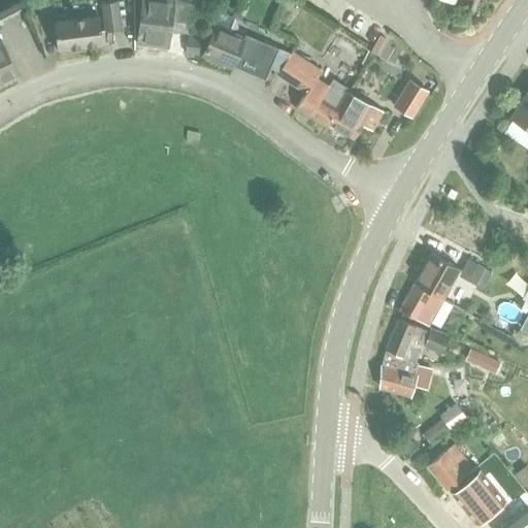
[(22,0),(6,0),(0,3),(0,19),(26,7),(22,0)]
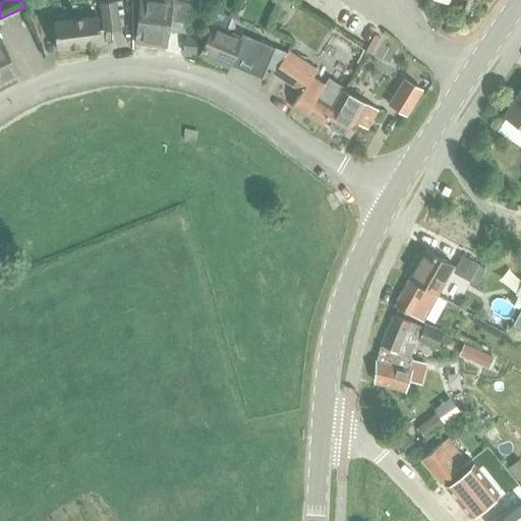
[(111,0),(101,2),(105,30),(119,26),(115,0),(111,0)]
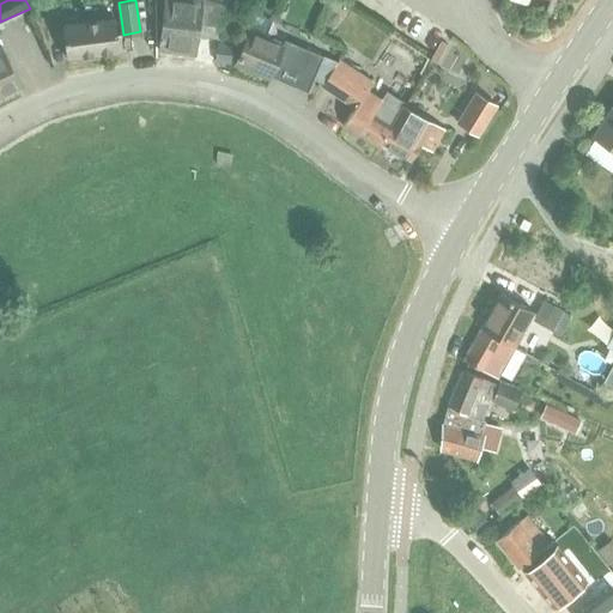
[(219,37),(223,7),(200,0),(163,0),(158,49),(195,54),(198,34),(205,35),(205,36),(219,37)]
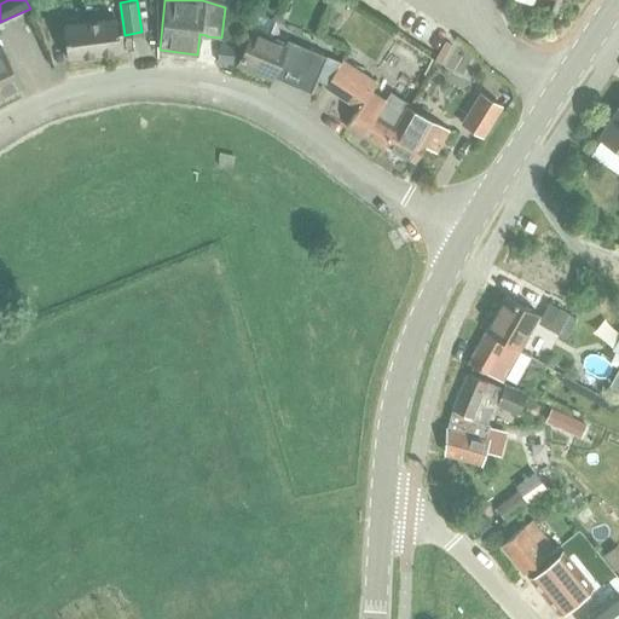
[(62,24),(67,58),(119,50),(114,17),(62,24)]
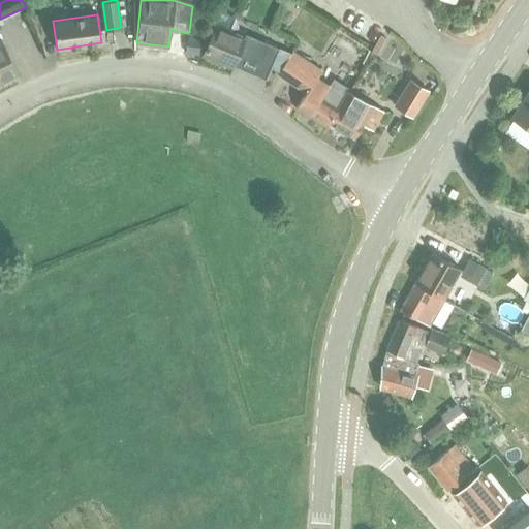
[(231,68),(232,66),(266,80),(279,48),(245,34),(244,37),(215,25),(203,56),(231,68)]
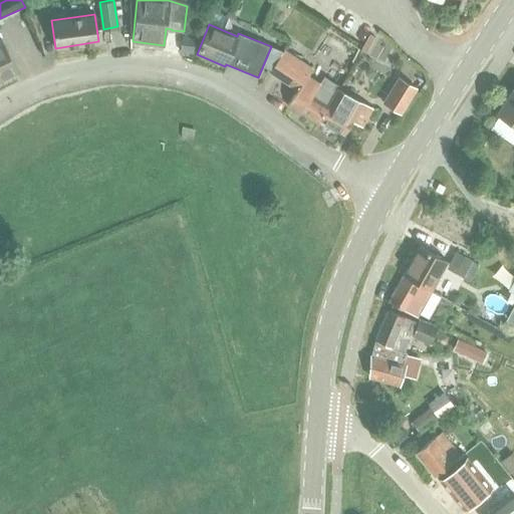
[(369,28),(365,47),(376,49),(380,30),(369,28)]
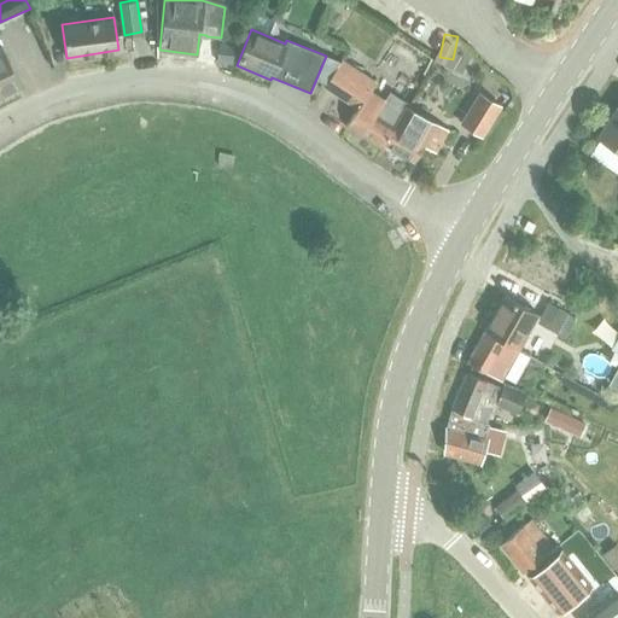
[(220,42),(217,64),(232,65),(234,45),(220,42)]
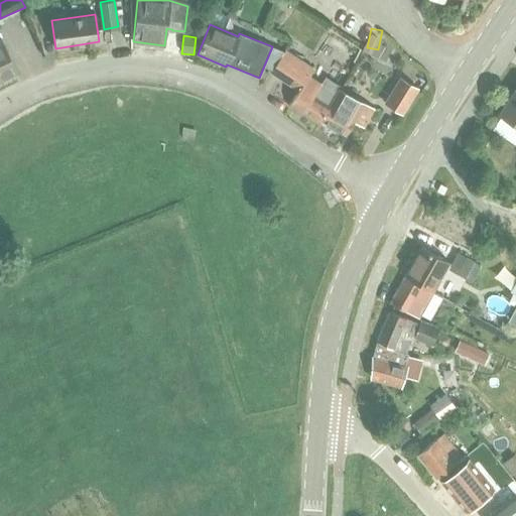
[(0,80),(15,73),(2,44),(0,44),(0,80)]
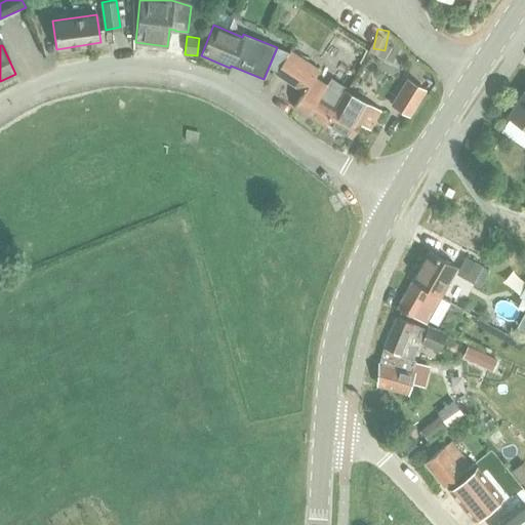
[(324,125),(326,122),(345,91),(348,85),(331,75),(326,83),(313,75),(317,67),(288,49),(274,73),(303,90),(293,107),(324,125)]
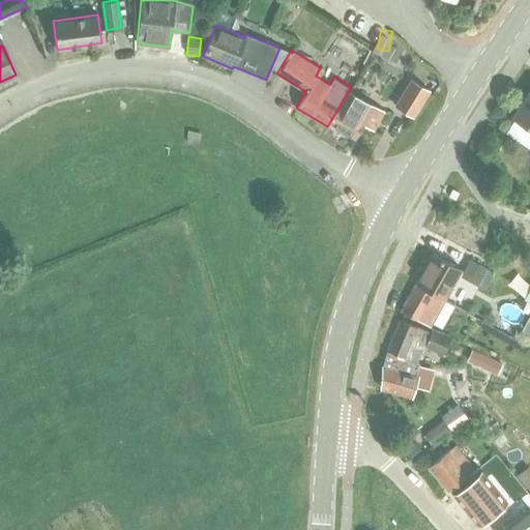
[(393,105),(411,116),(428,90),(410,79),(393,105)]
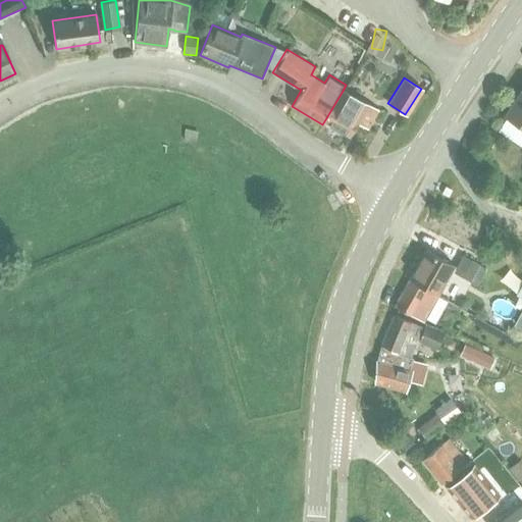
[(521,88),(504,116),(521,127),(521,88)]
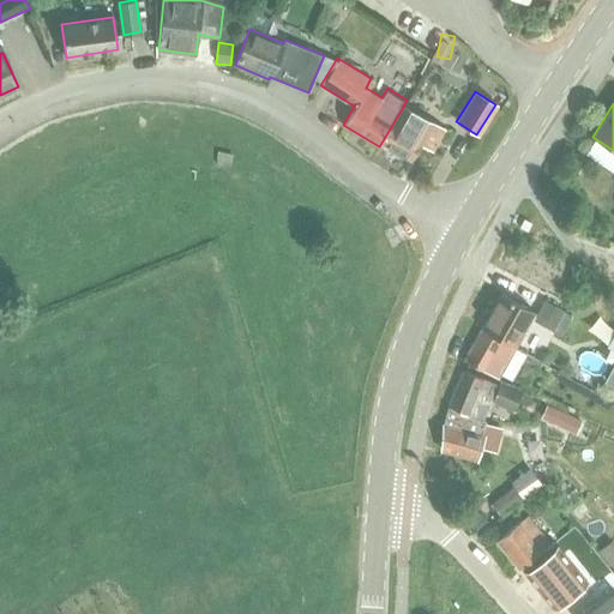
[(403,107),(381,143),(410,160),(420,144),(431,150),(443,131),(403,107)]
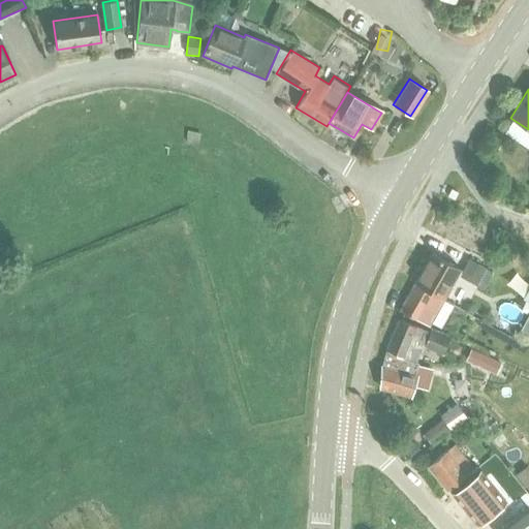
[(431,253),(414,282),(443,298),(460,269),(455,266),(431,253)]
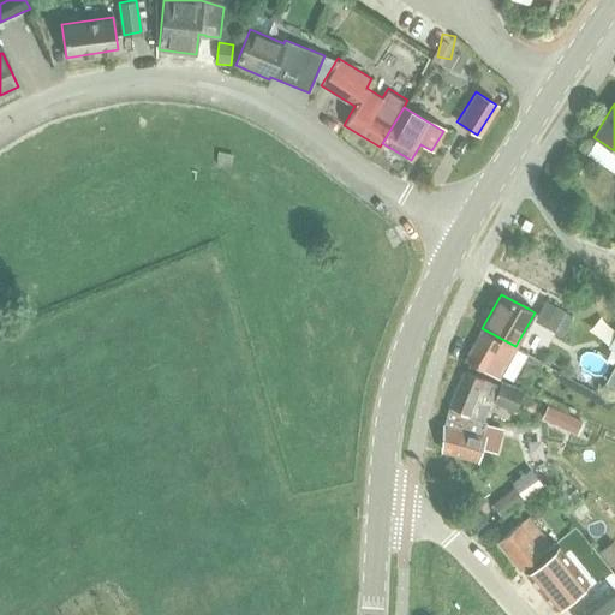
[(535,321),(554,332),(565,311),(545,300),(535,321)]
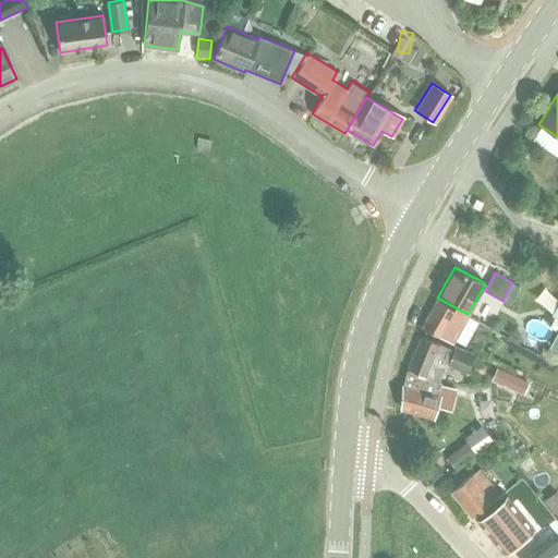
[(468,314),(437,298),(421,327),(451,343),(468,314)]
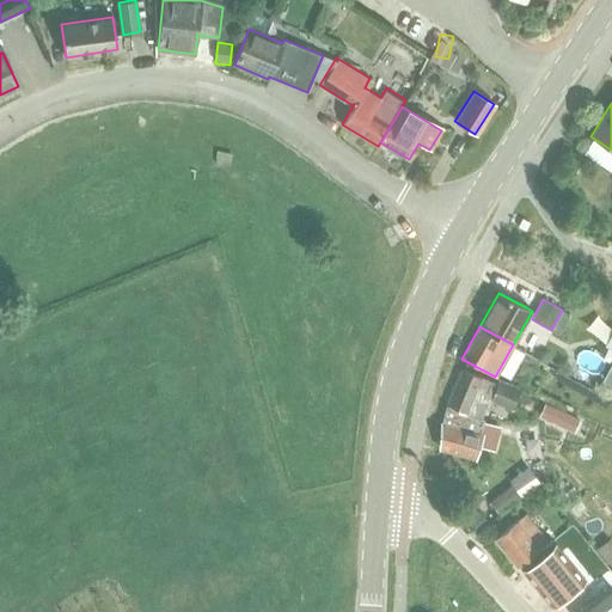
[(461,369),(447,405),(446,407),(441,424),(440,448),(473,457),(481,436),(479,435),(484,420),(475,417),(479,404),(483,405),(491,383),(461,369)]
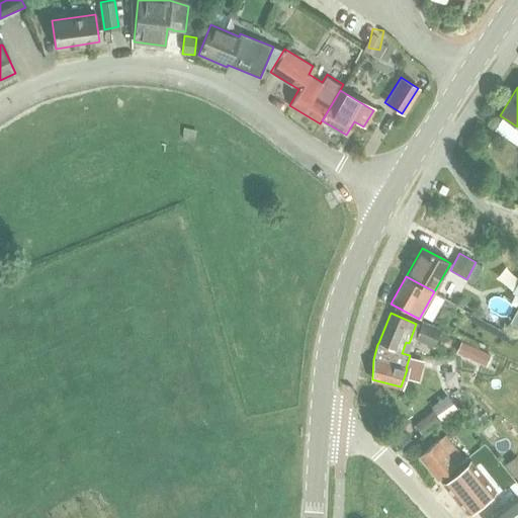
[(415,339),(433,347),(440,330),(422,322),(415,339)]
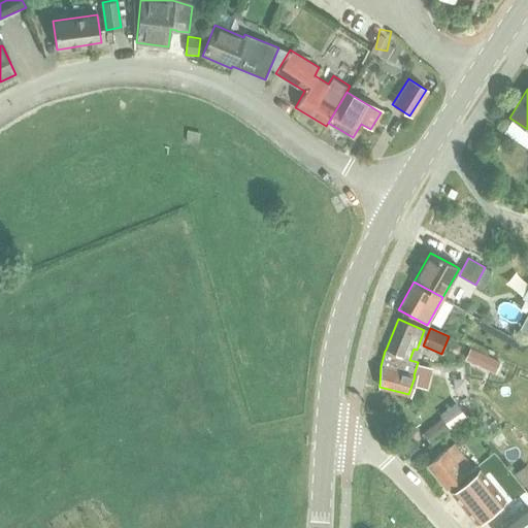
[(498,361),(470,349),(466,358),(495,370),(498,361)]
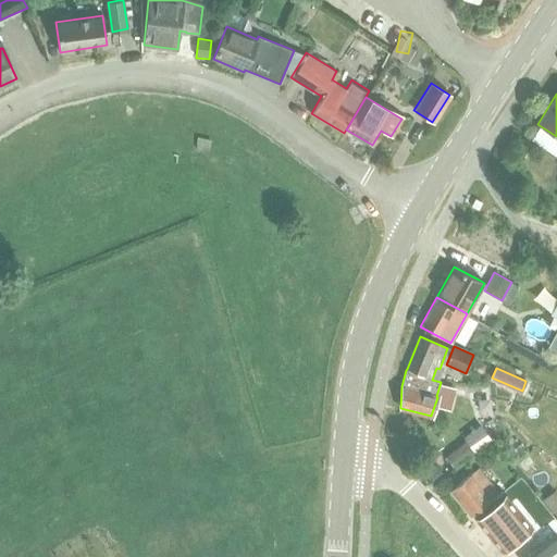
[(516,455),(533,447),(524,428),(507,435),(516,455)]
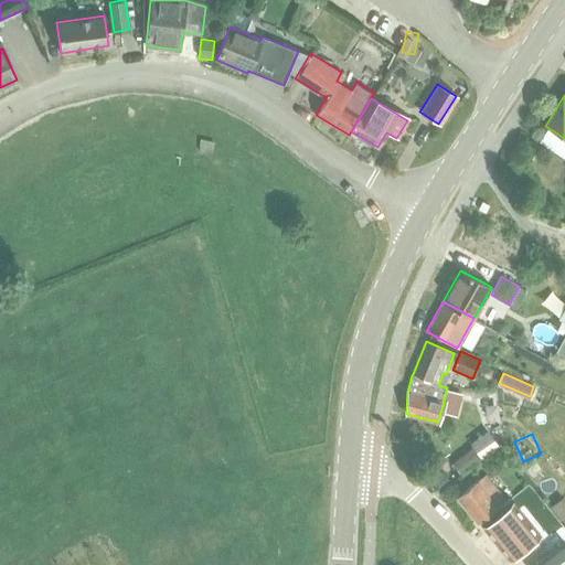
[(451,462),(435,475),(445,489),(461,476),(460,475),(482,458),(473,447),(451,464),(451,462)]
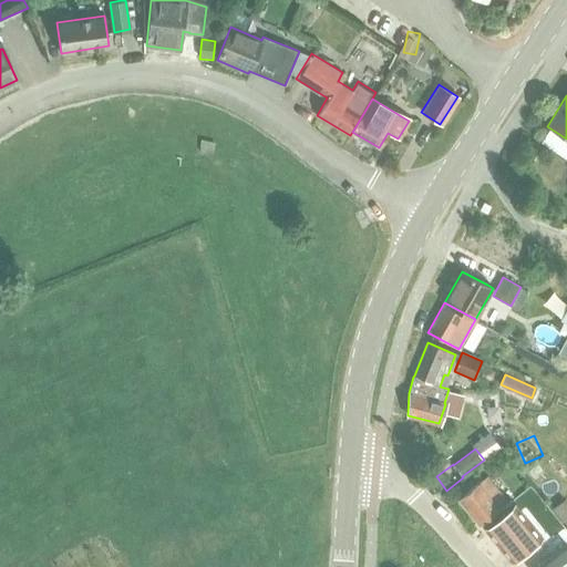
[(566,467),(550,461),(544,478),(560,485),(566,468),(566,467)]
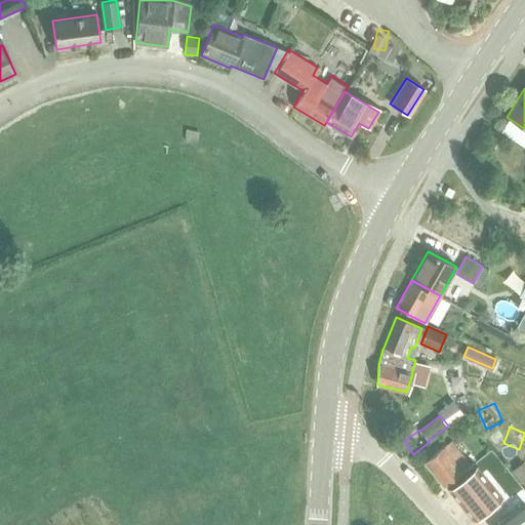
[(426,461),(445,485),(470,467),(458,451),(451,441),(426,461)]
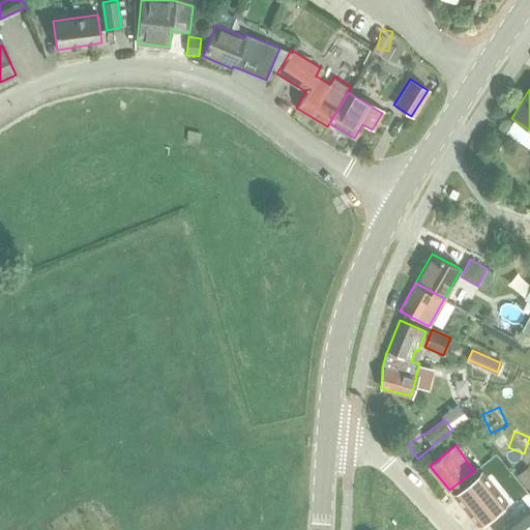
[(474,471),(449,490),(448,491),(467,513),(472,509),(480,521),(500,505),(487,487),(489,484),(482,476),(489,471),(483,464),(474,471)]
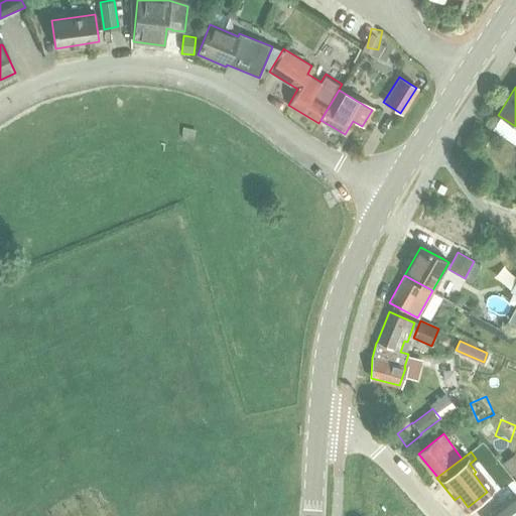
[(515,515),(515,493),(514,491),(485,515),(515,515)]
